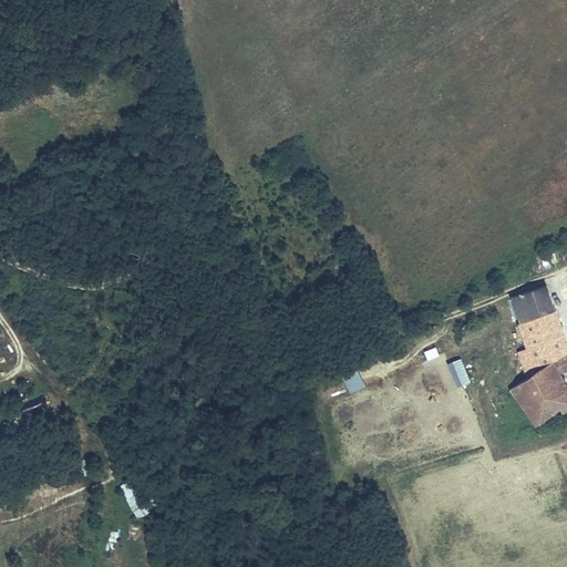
[(566,342),(554,308),(517,323),(526,348),(518,352),(528,377),(553,360),(566,352),(566,342)]
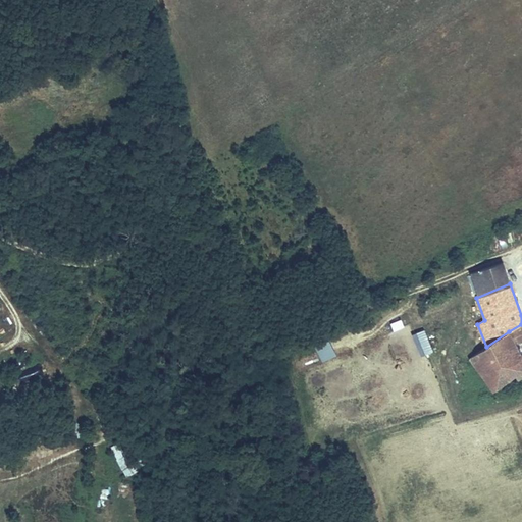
[(486,347),(469,358),(491,389),(515,374),(517,377),(521,374),(521,355),(515,345),(521,340),(521,324),(509,331),(486,347)]
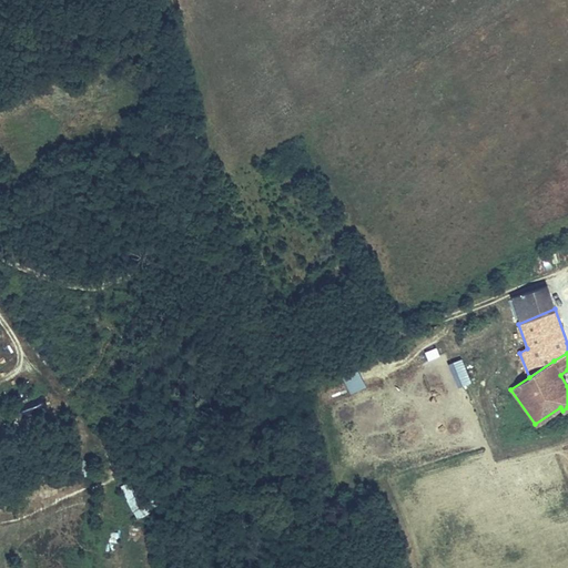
[(457,387),(472,382),(462,356),(447,363),(457,387)]
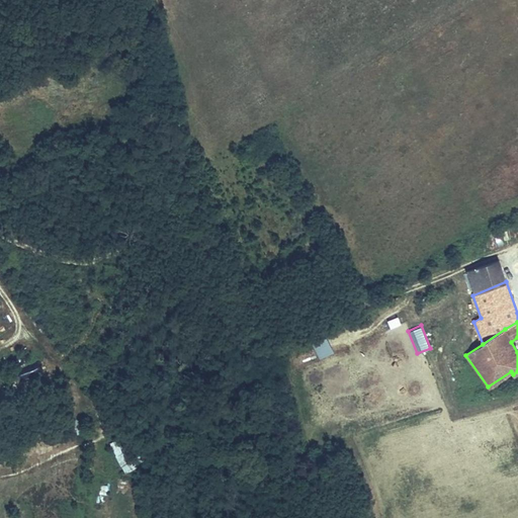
[(125,472),(136,465),(123,447),(113,454),(125,472)]
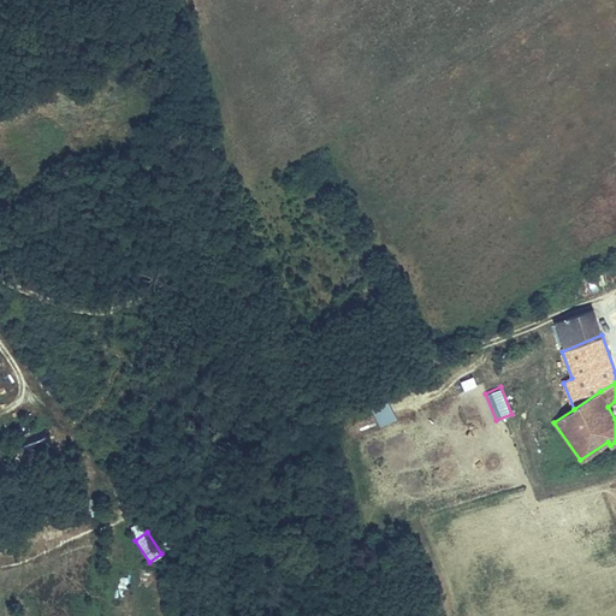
[(126,591),(128,575),(118,575),(117,591),(126,591)]
